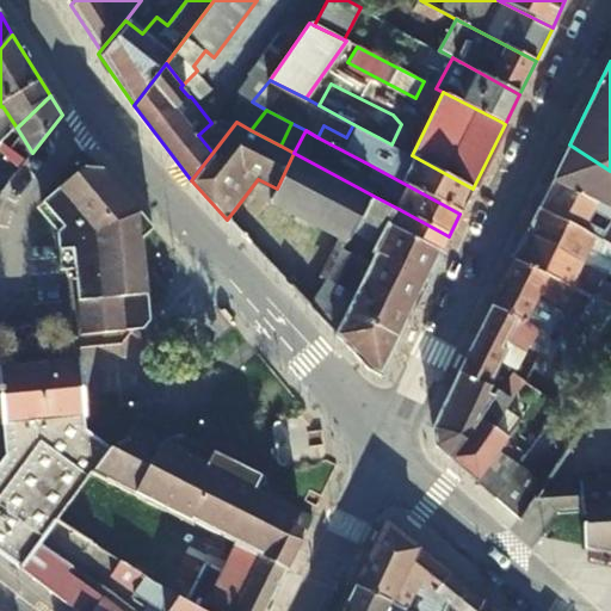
[(460,214),(473,189),(412,155),(392,144),(378,137),(365,162),(460,214)]
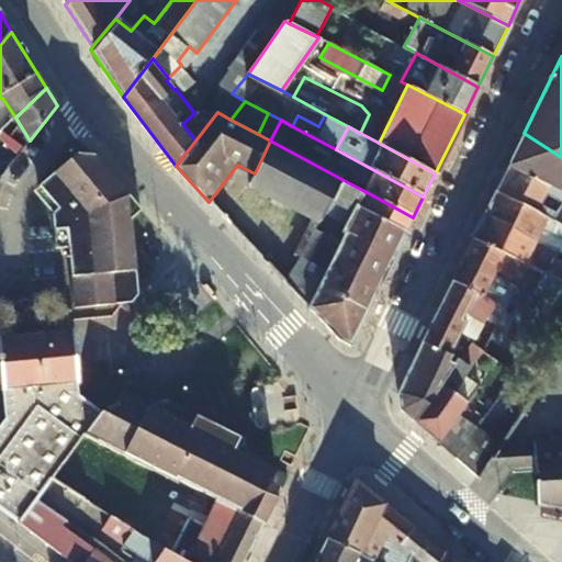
[(561,157),(524,133),(514,152),(507,165),(510,167),(561,195),(561,157)]
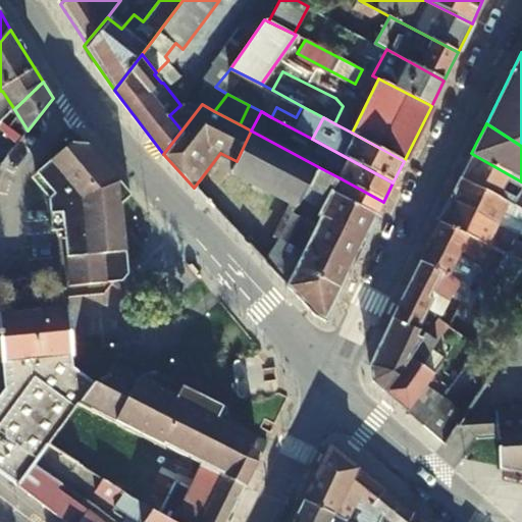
[(0,161),(2,163),(18,144),(0,128),(0,161)]
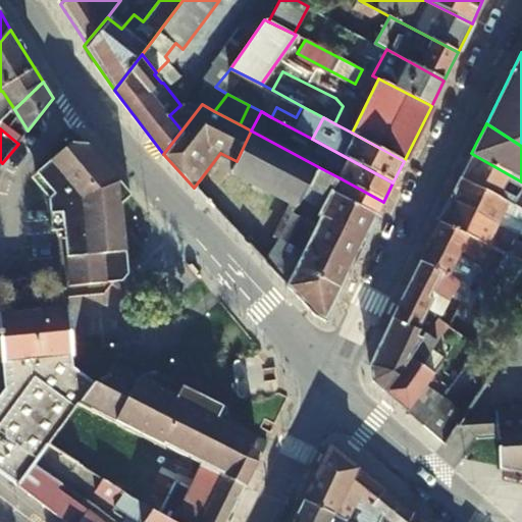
[(237,161),(231,172),(277,198),(296,207),(307,184),(317,166),(251,131),(237,161)]
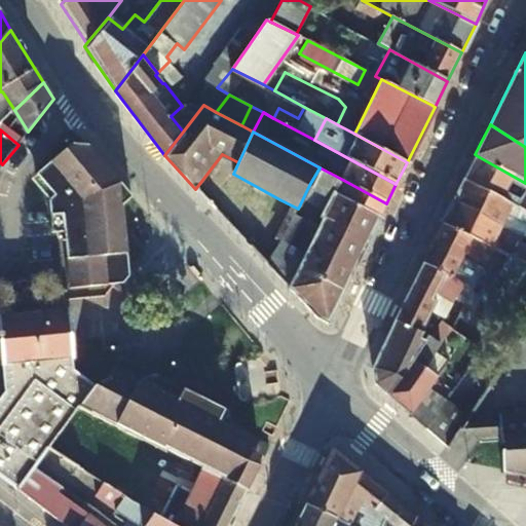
[(54,196),(54,198),(57,216),(61,215),(63,233),(70,289),(111,286),(129,269),(122,205),(133,195),(87,148),(71,144),(36,176),(54,196)]
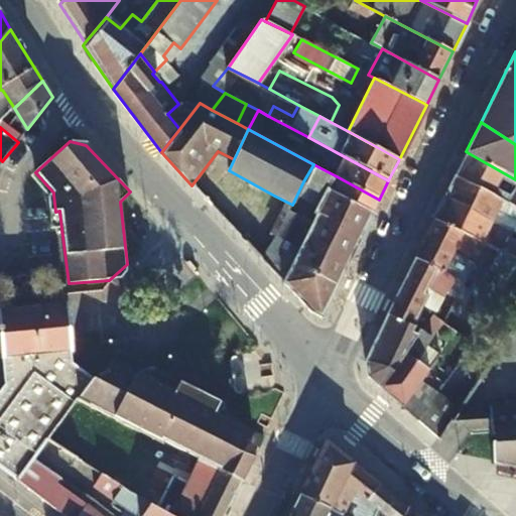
[(466,151),(455,174),(458,176),(501,201),(515,208),(515,179),(469,153),(466,151)]
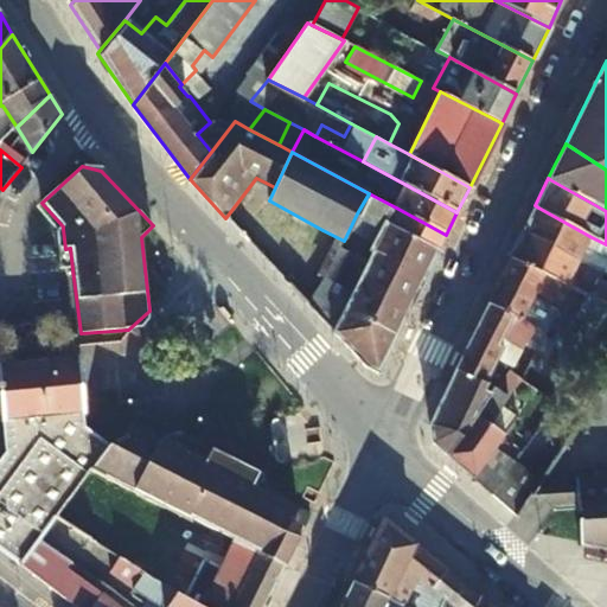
[(369,193),(357,213),(385,230),(371,261),(342,246),(326,276),(356,292),(347,311),(349,312),(395,337),(438,250),(389,223),(396,208),(369,193)]
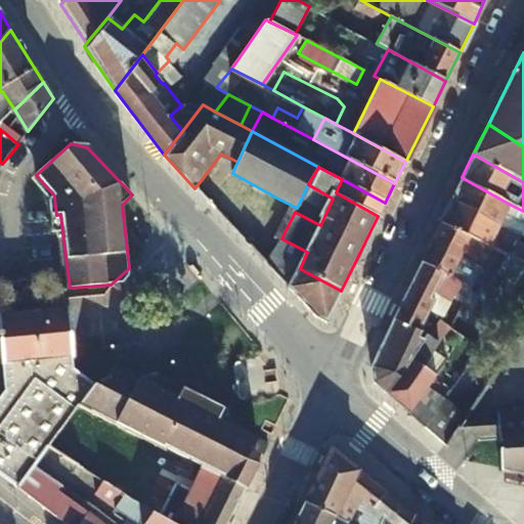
[(465,179),(462,177),(450,200),(453,201),(499,223),(509,204),(465,179)]
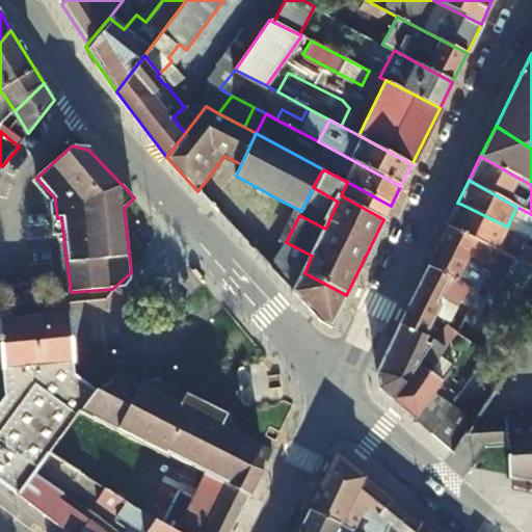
[(391,206),(347,182),(341,195),(383,219),(391,206)]
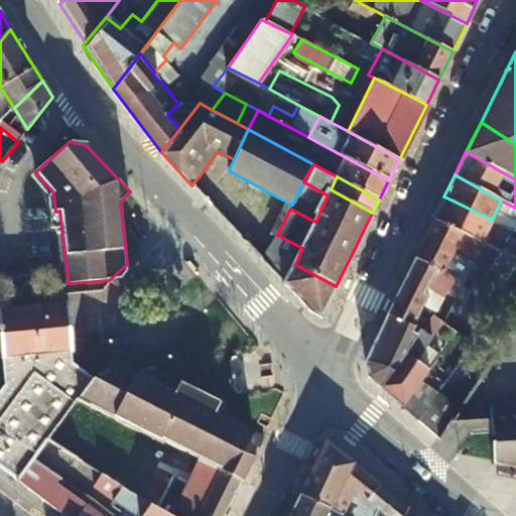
[(55,212),(53,195),(44,196),(48,229),(61,229),(59,211),(55,212)]
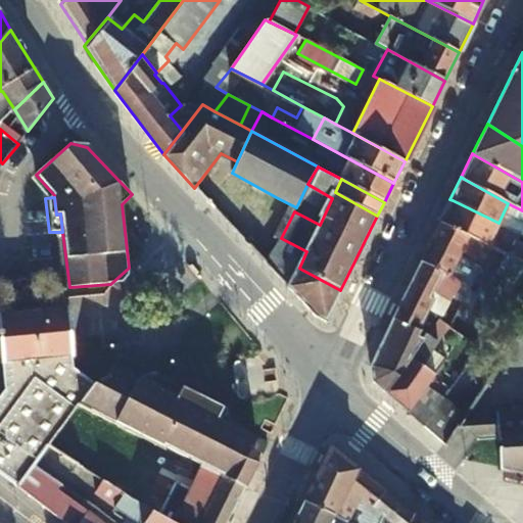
[(278,243),(281,238),(294,211),(296,207),(278,198),(260,233),(278,243)]
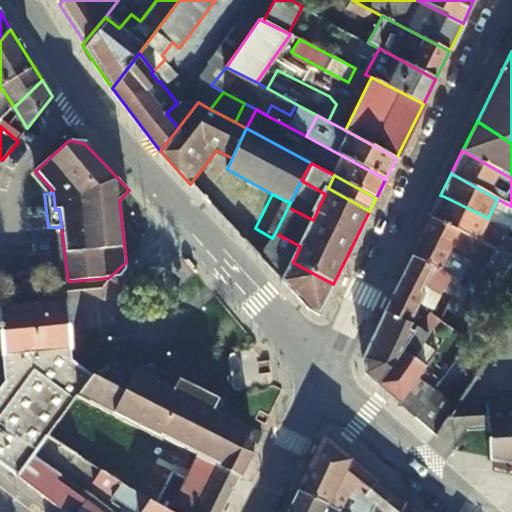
[(485,224),(488,218),(443,196),(440,195),(430,216),(432,217),(477,240),(485,224)]
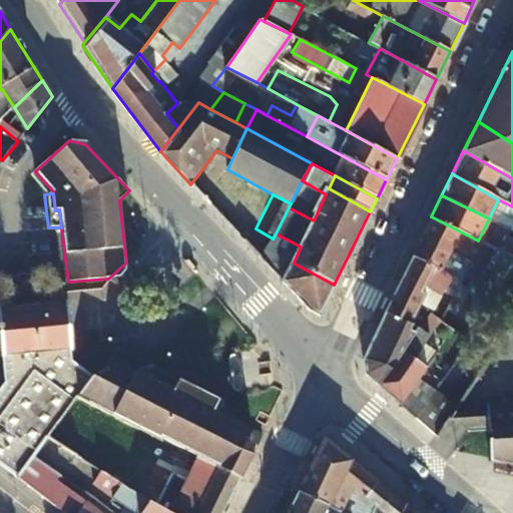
[(454,277),(445,289),(447,291),(454,293),(461,298),(466,287),(457,282),(478,240),(433,217),(431,216),(412,253),(415,255),(454,277)]
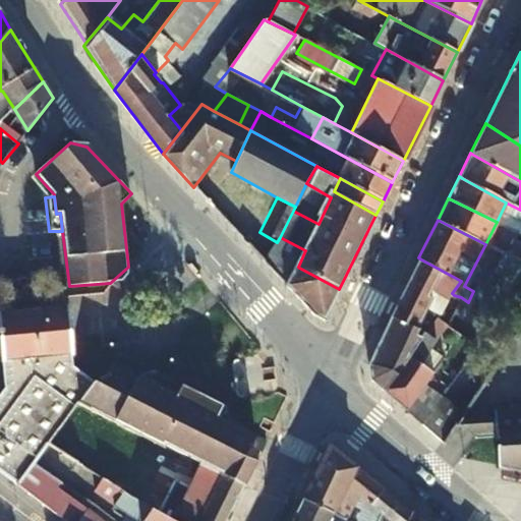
[(515,239),(519,233),(497,222),(494,228),(515,239)]
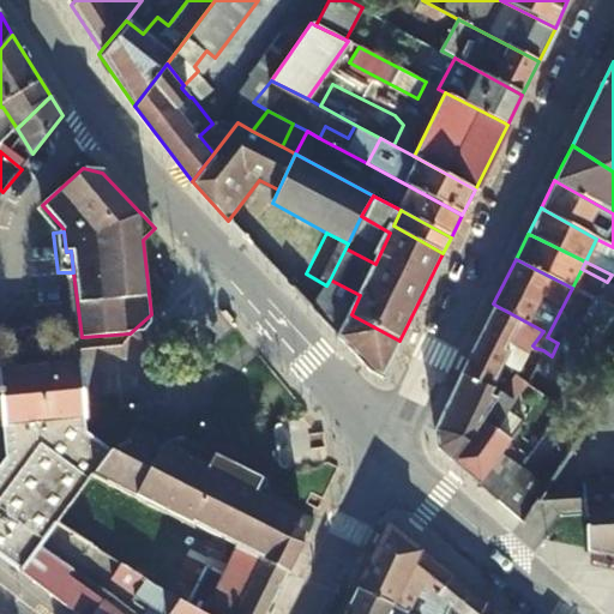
[(351,314),(326,286),(313,311),(320,318),(329,302),(351,314)]
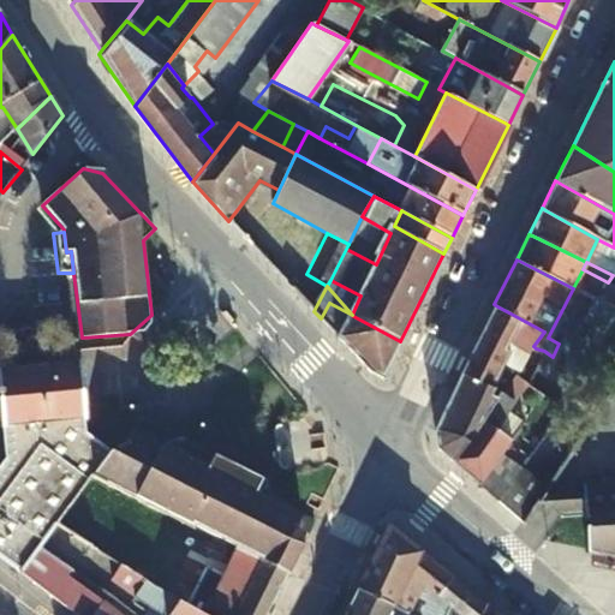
[(614,308),(591,297),(579,321),(614,341),(614,308)]
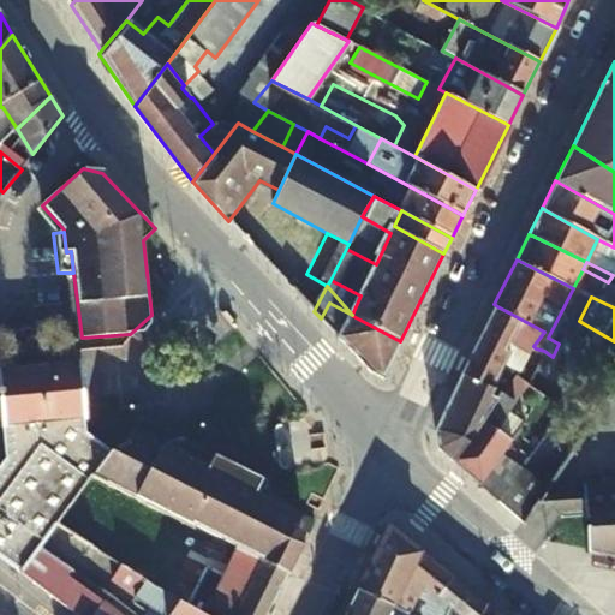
[(329,303),(321,318),(368,368),(382,377),(400,341),(353,316),(352,315),(329,303)]
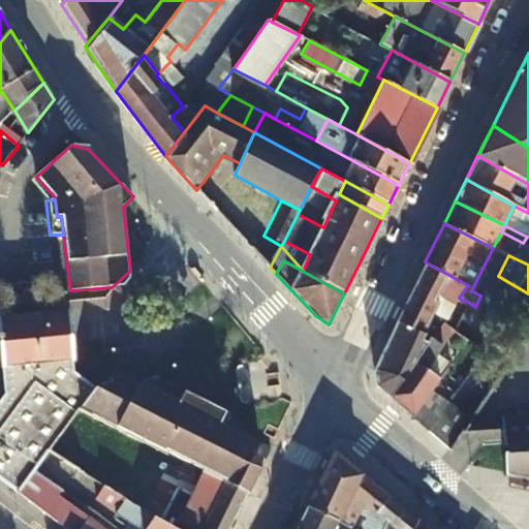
[(434,310),(446,315),(459,298),(468,285),(428,263),(425,261),(410,290),(396,321),(398,322),(423,335),(434,310)]
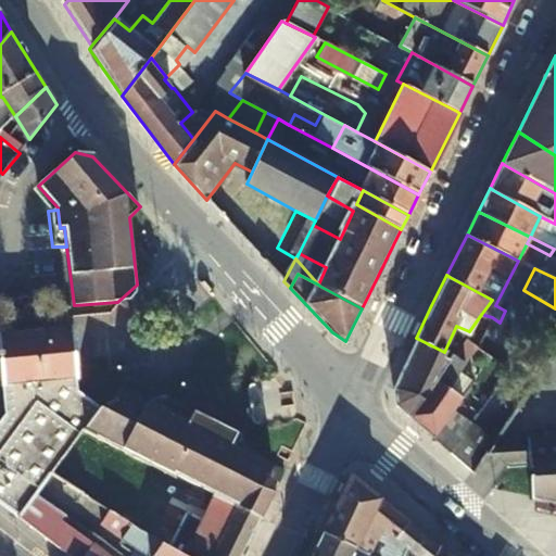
[(37,494),(52,474),(86,428),(101,407),(78,391),(71,331),(0,336),(0,373),(2,414),(0,416),(0,502),(21,518),(37,494)]
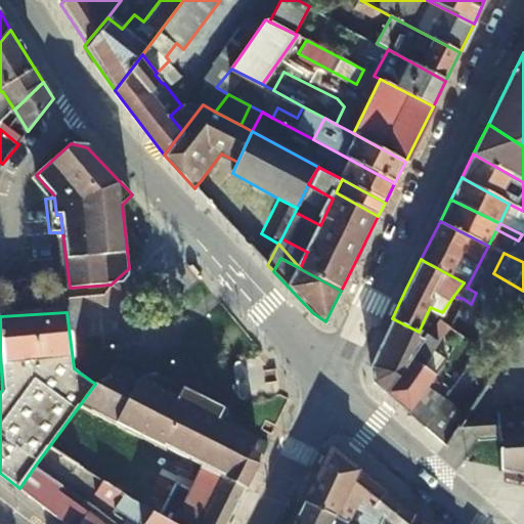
[(438,341),(448,324),(441,319),(438,317),(427,334),(438,341)]
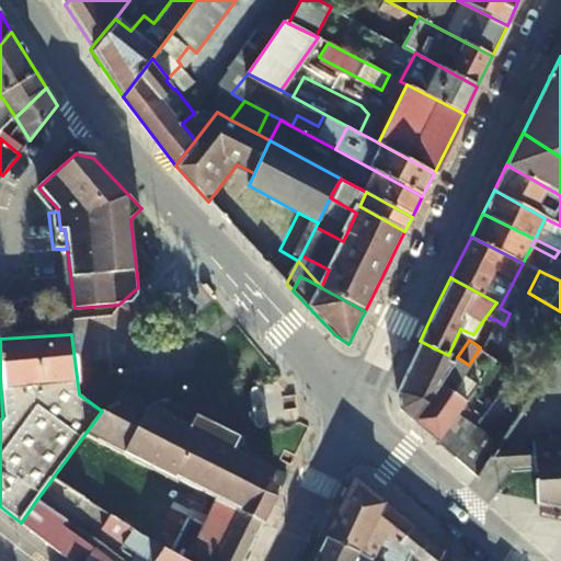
[(400,407),(413,419),(415,415),(439,381),(451,364),(449,362),(446,361),(448,355),(422,342),(420,341),(397,387),(400,407)]
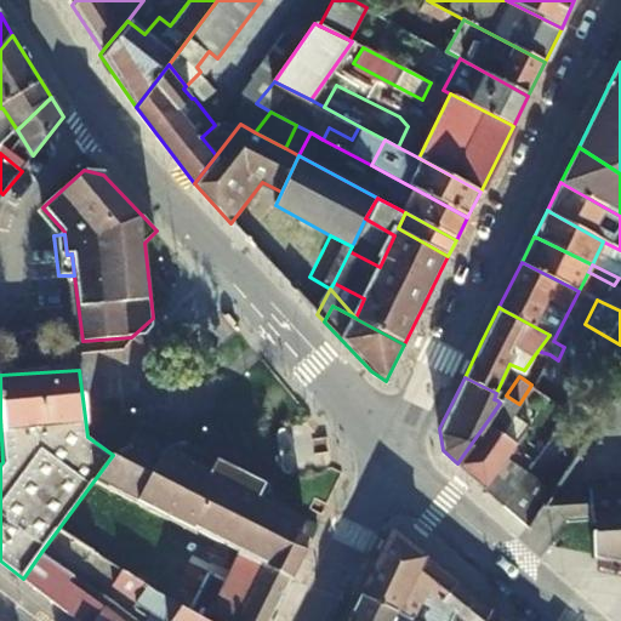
[(620,386),(593,427),(591,431),(620,431),(620,386)]
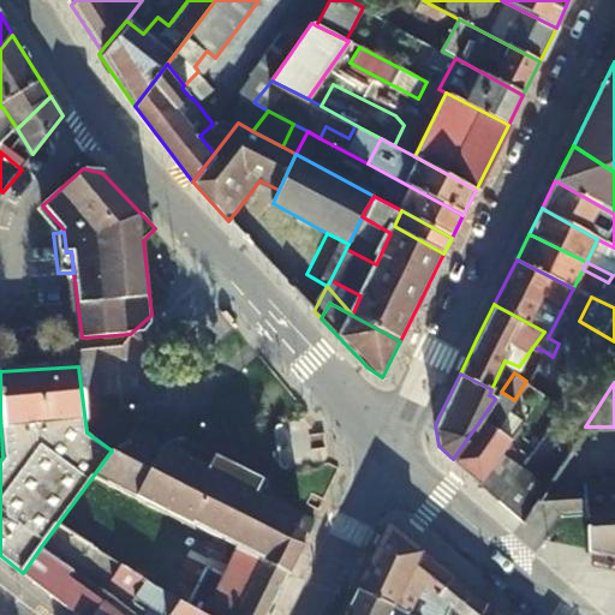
[(506,411),(494,428),(508,439),(520,423),(506,411)]
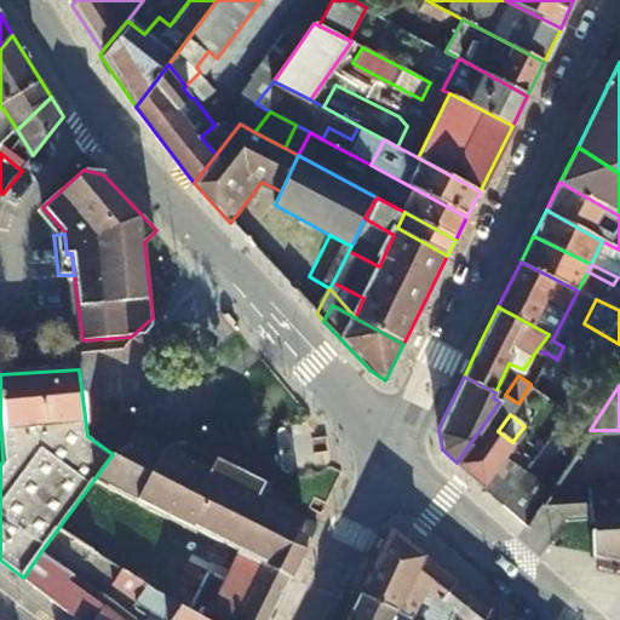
[(457,463),(482,486),(484,482),(505,453),(512,442),(498,431),(486,422),(459,459),(457,463)]
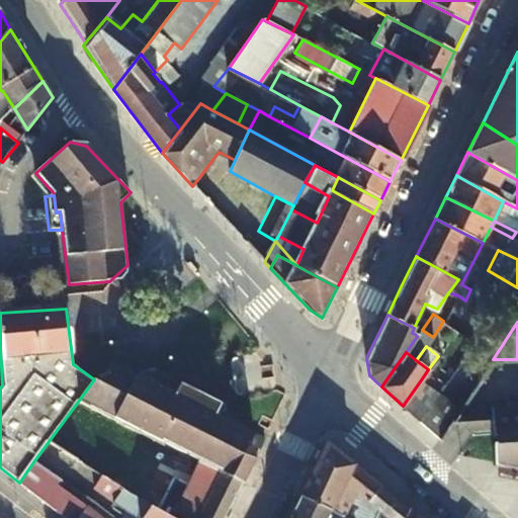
[(112,415),(154,436),(201,460),(244,482),(256,456),(252,442),(255,433),(230,420),(227,408),(156,370),(136,374),(114,364),(106,375),(95,378),(94,379),(80,399),(112,415)]
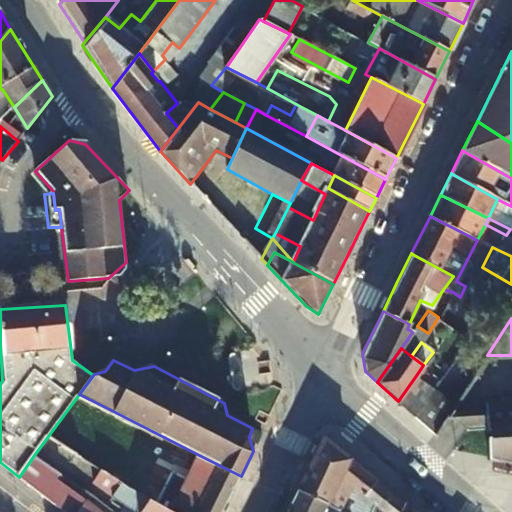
[(398,401),(414,414),(416,412),(434,388),(417,374),(400,398),(398,401)]
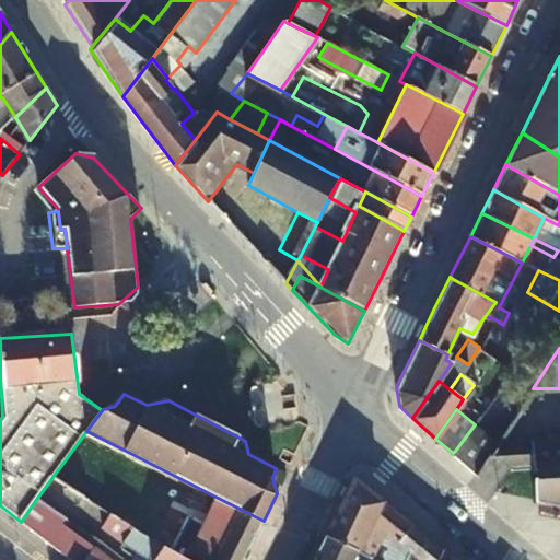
[(455,451),(453,453),(475,473),(477,469),(488,453),(496,442),(475,424),(455,451)]
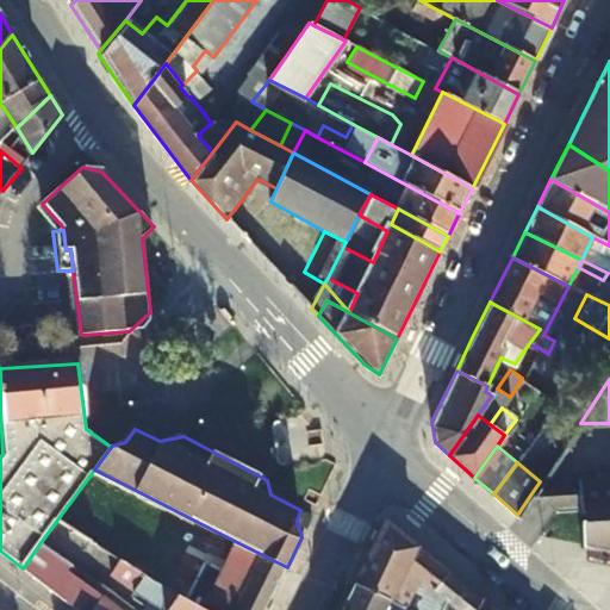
[(540,481),(531,493),(552,509),(577,509),(577,487),(549,468),(540,481)]
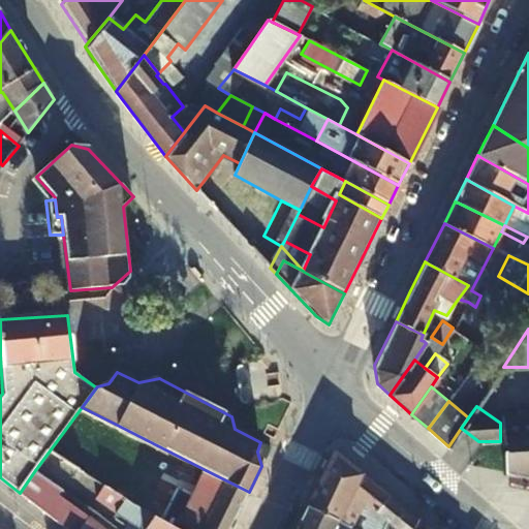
[(230,528),(249,492),(206,470),(186,508),(111,463),(106,467),(94,459),(105,441),(115,424),(82,407),(50,450),(82,470),(105,485),(182,528),(230,528)]
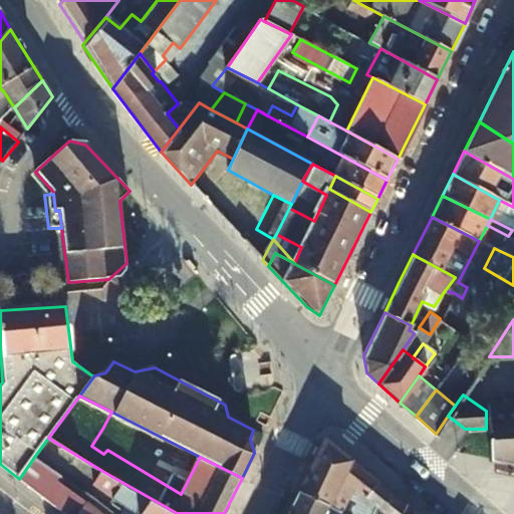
[(486,411),(486,429),(488,458),(513,465),(513,399),(486,401),(486,411)]
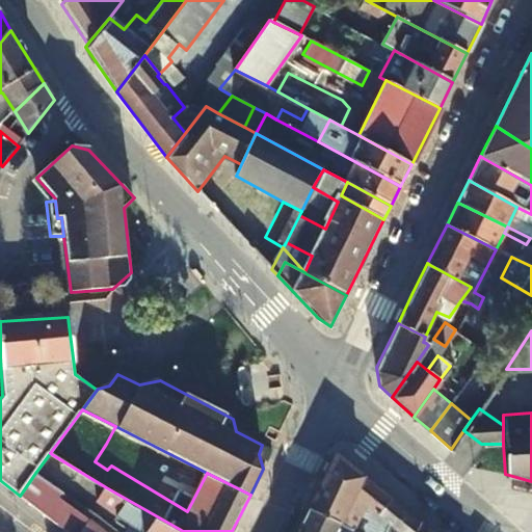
[(115,426),(106,444),(149,466),(158,448),(115,426)]
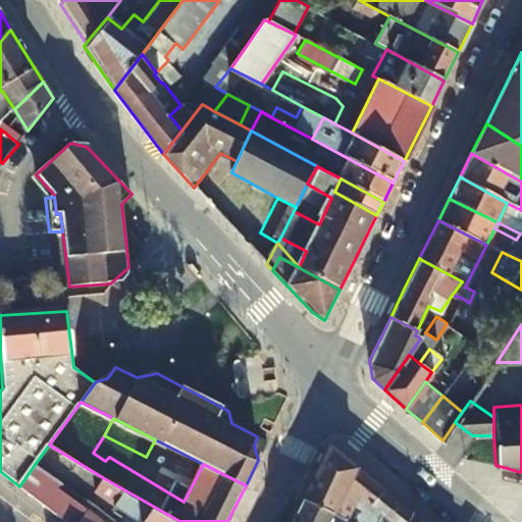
[(74,472),(81,464),(49,445),(35,464),(65,485),(74,472)]
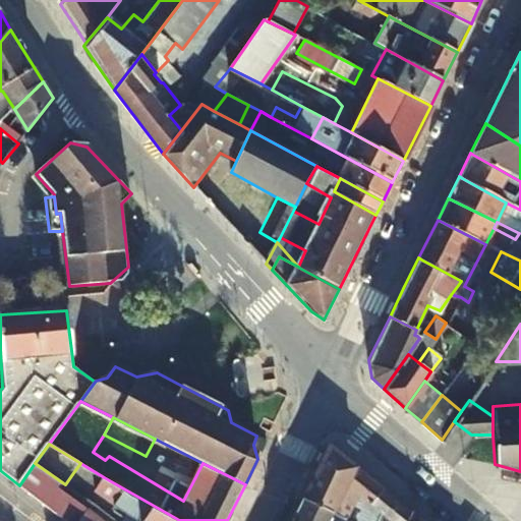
[(366,520),(373,507),(382,513),(391,495),(329,444),(303,497),(334,511),(351,520),(366,520)]
